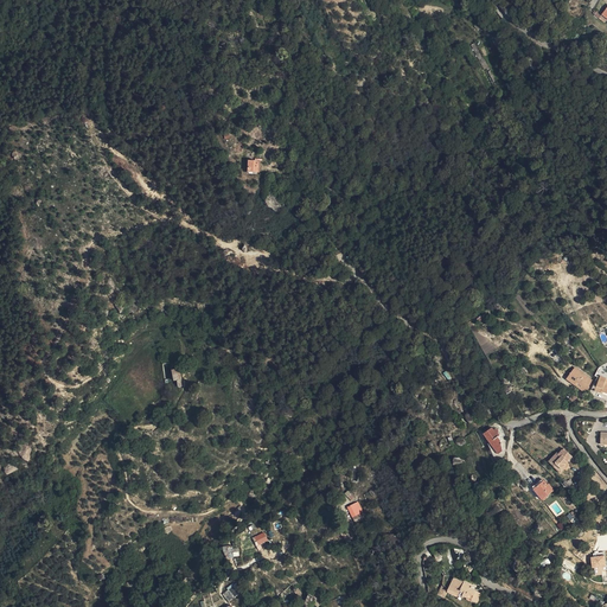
[(254,159),(244,159),(243,170),(254,171),(254,159)]
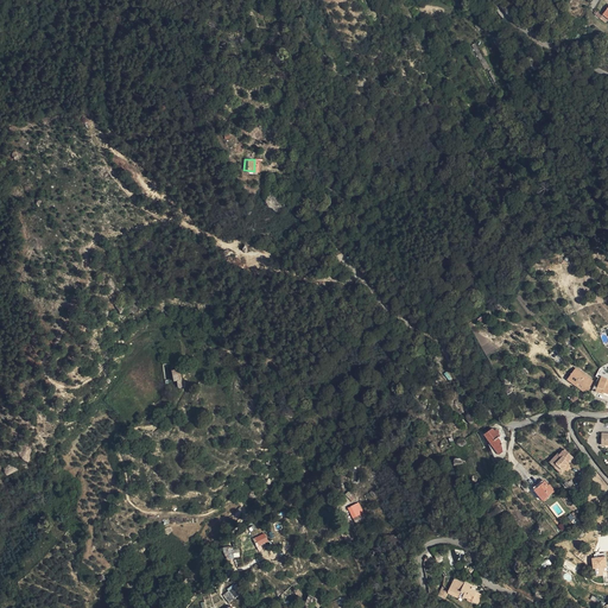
[(171,369),(173,381),(177,381),(178,387),(183,387),(179,368),(171,369)]
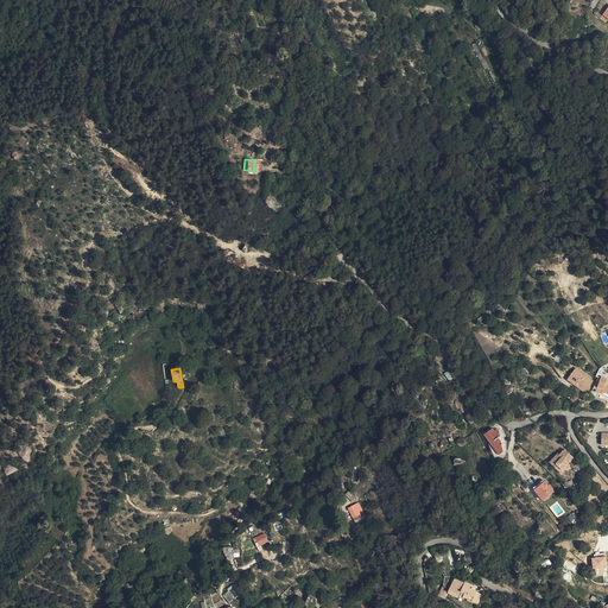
[(582,387),(587,392),(589,387),(591,381),(575,368),(565,380),(574,385),(575,382),(582,387)]
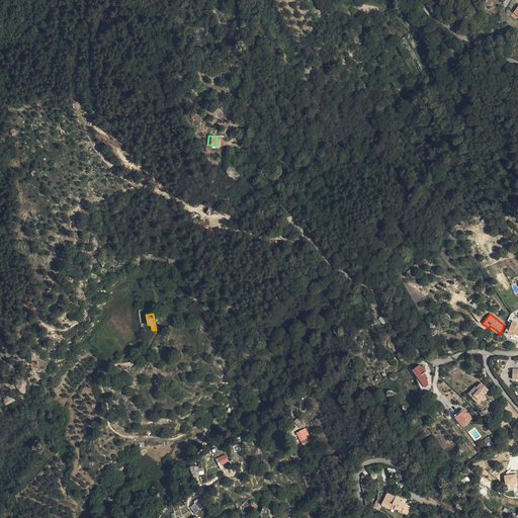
[(509,322),(504,332),(506,333),(507,330),(512,332),(511,334),(517,336),(517,326),(515,325),(516,323),(511,321),(510,323),(509,322)]
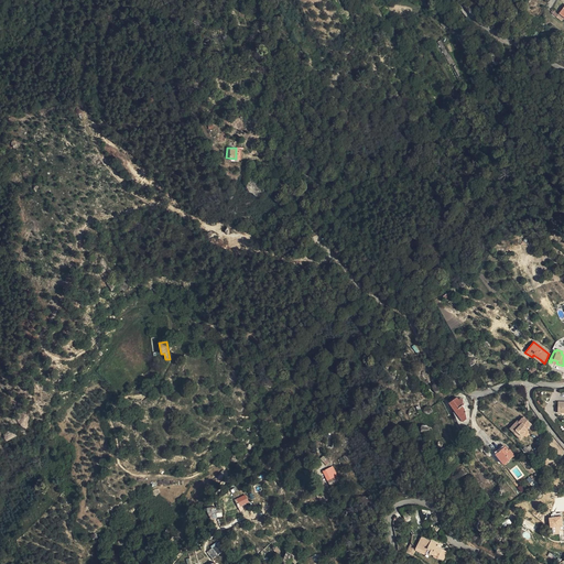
[(434,383),(431,387),(436,392),(440,389),(434,383)]
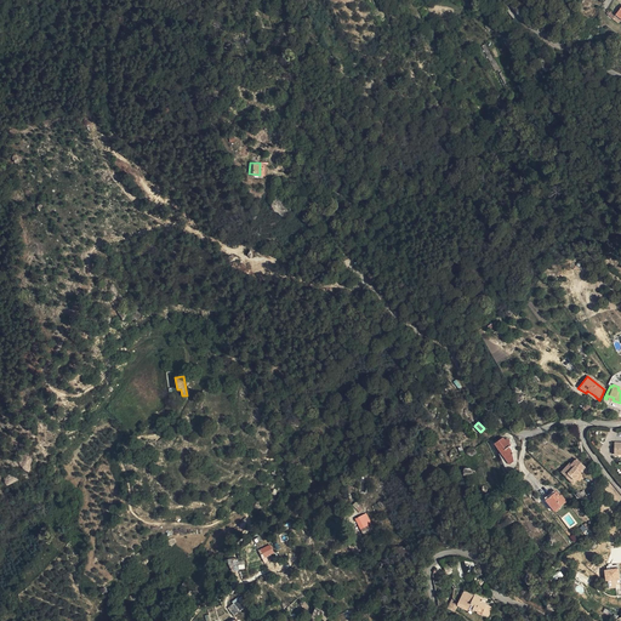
[(503,439),(502,437),(493,444),(501,457),(503,456),(506,461),(512,459),(511,451),(508,446),(506,443),(503,439)]
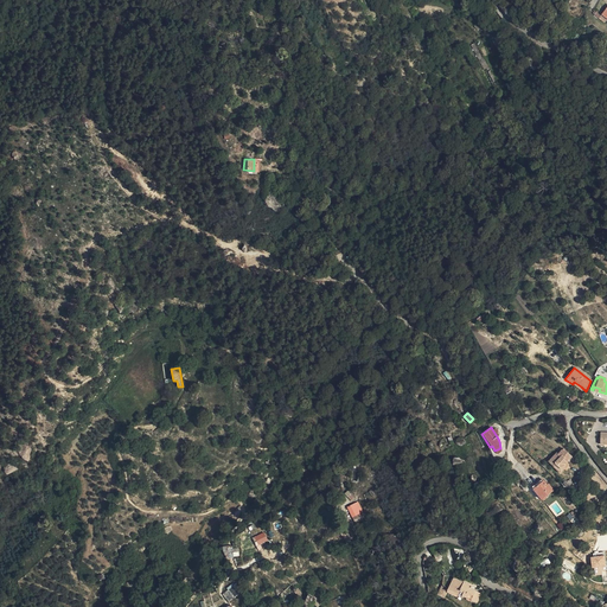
[(560,451),(556,454),(563,465),(568,460),(560,451)]
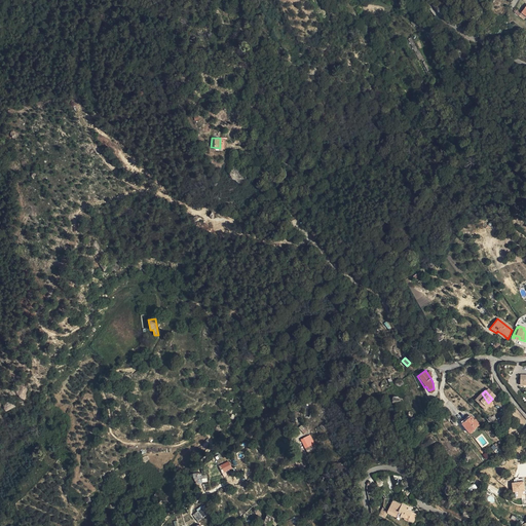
[(488,403),(482,393),(480,396),(479,395),(472,402),(482,412),(489,405),(487,404),(488,403)]
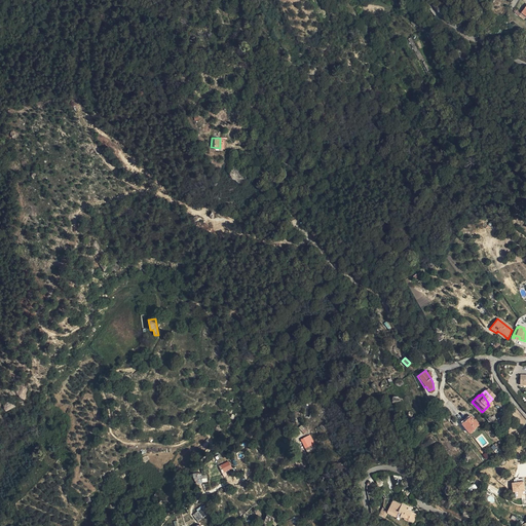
[(464,421),(461,424),(459,425),(466,435),(468,433),(476,427),(473,423),(472,424),(467,419),(464,421)]
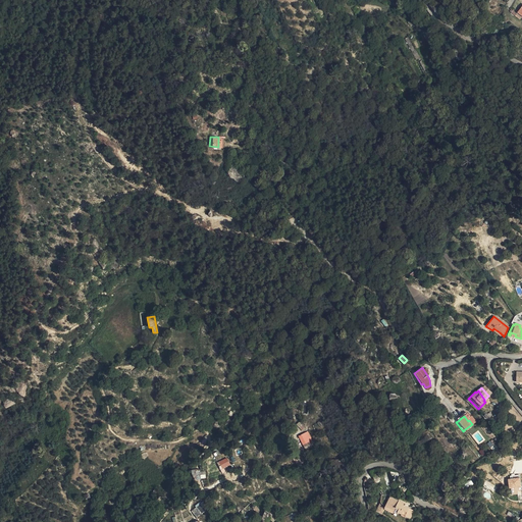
[(309,442),(304,433),(299,436),(305,450),(312,447),(309,442)]
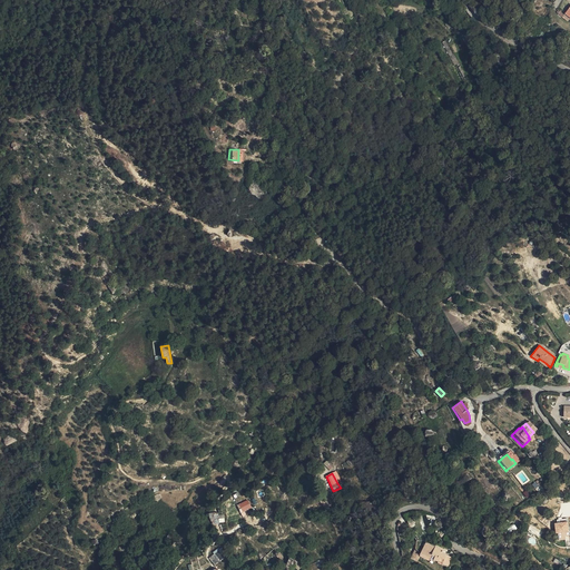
[(248,500),(239,504),(243,512),(252,508),(248,500)]
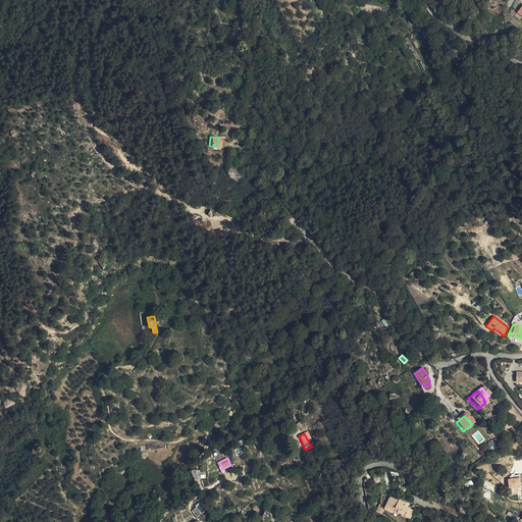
[(199,469),(192,470),(194,480),(201,478),(199,469)]
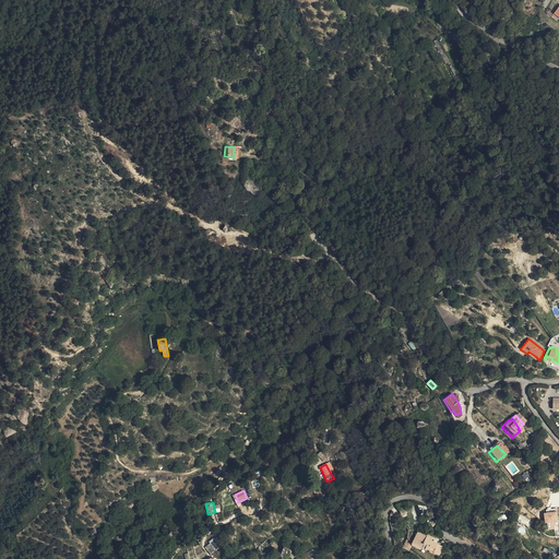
[(547,523),(548,530),(555,530),(554,522),(558,522),(557,512),(544,513),(545,523),(547,523)]
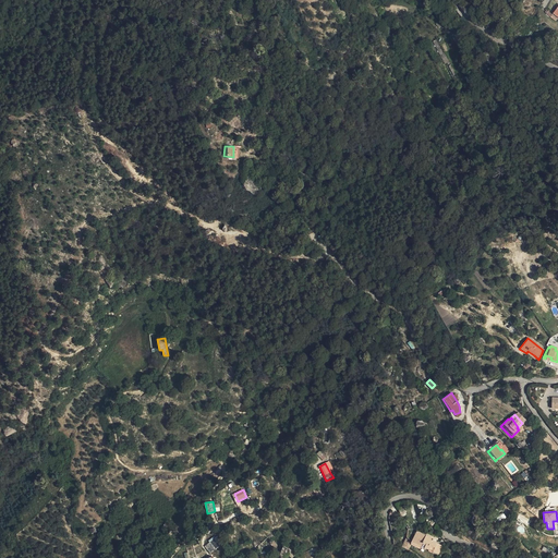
[(410,544),(413,545),(419,533),(416,532),(410,544)]
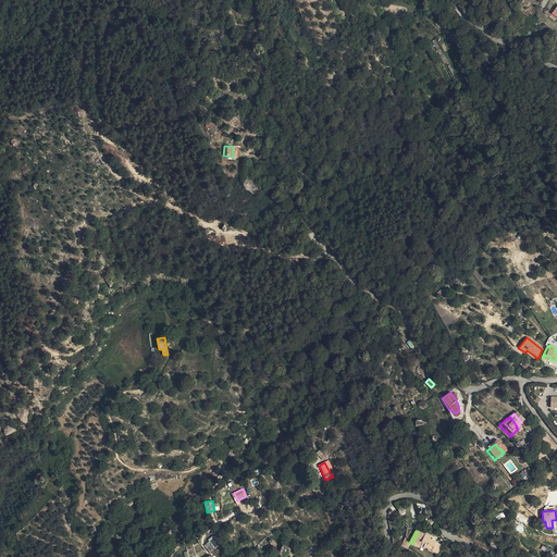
[(210,544),(217,540),(210,532),(205,537),(210,544)]
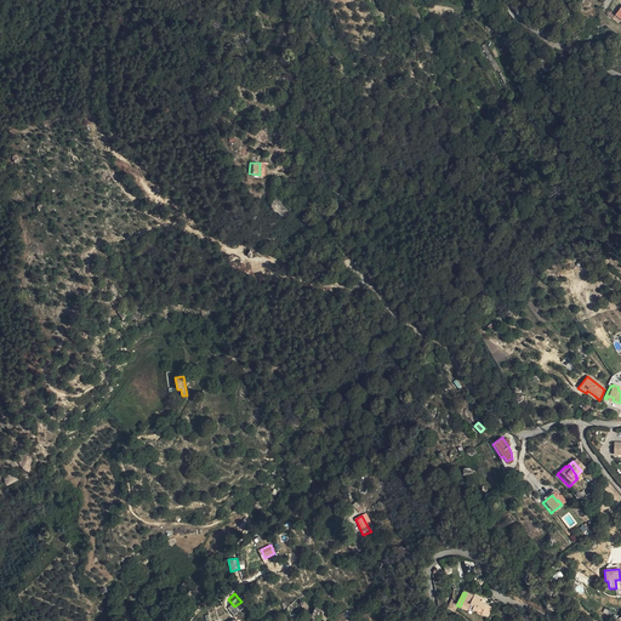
[(482,602),(477,599),(476,602),(472,599),(473,597),(466,593),(460,607),(471,613),(472,610),(485,617),(490,608),(480,603),(482,602)]
